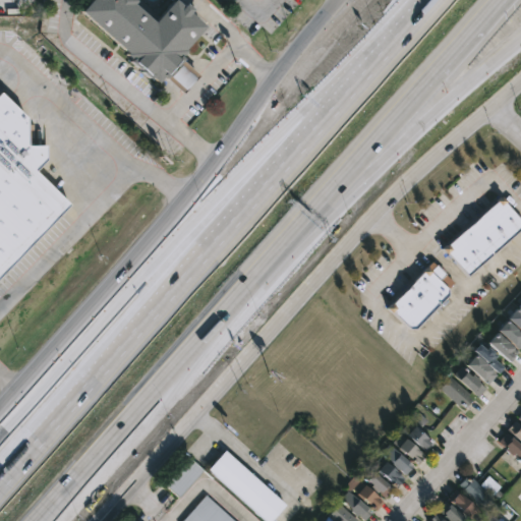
[(132,0),(130,2),(152,20),(170,0),(174,0),(180,5),(183,2),(189,7),(187,11),(203,24),(181,49),(183,50),(178,56),(198,74),(182,93),(162,74),(156,81),(149,76),(147,77),(127,60),(128,58),(123,53),(124,52),(77,10),(87,0),(132,0)]
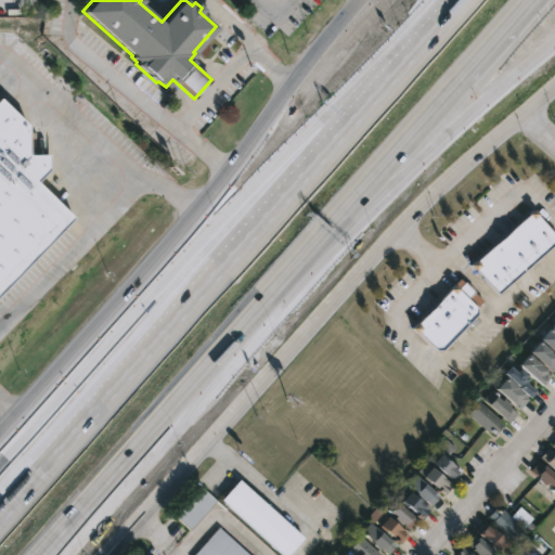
[(0,292),(0,97),(48,143),(48,168),(36,181),(73,216),(0,292)]
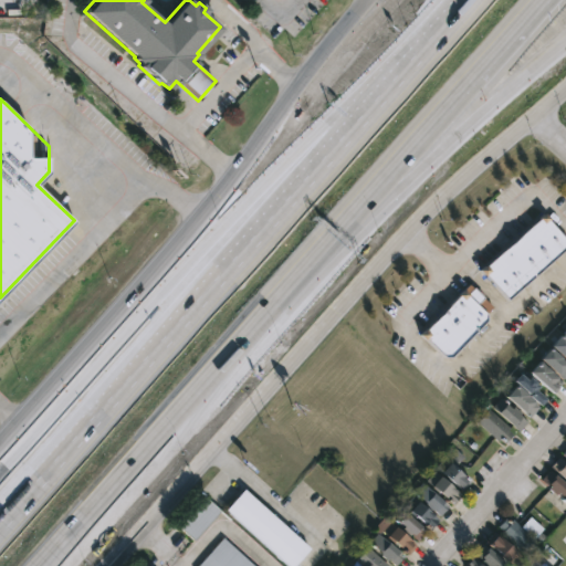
[(565,242),(565,247),(507,301),(480,271),(542,216),(565,242)]
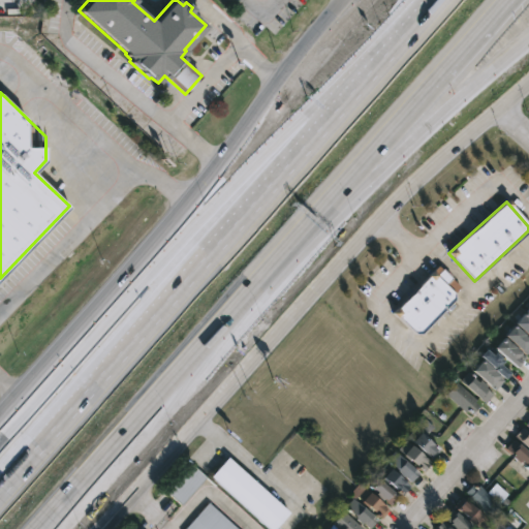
[(442,270),(452,279),(445,285),(455,294),(454,300),(422,334),(415,334),(393,313),(432,273),(436,277),(442,270)]
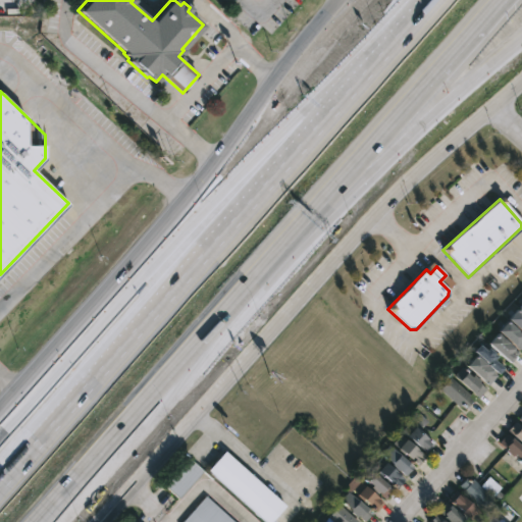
[(521,313),(521,332),(508,320),(518,309),(521,313)]
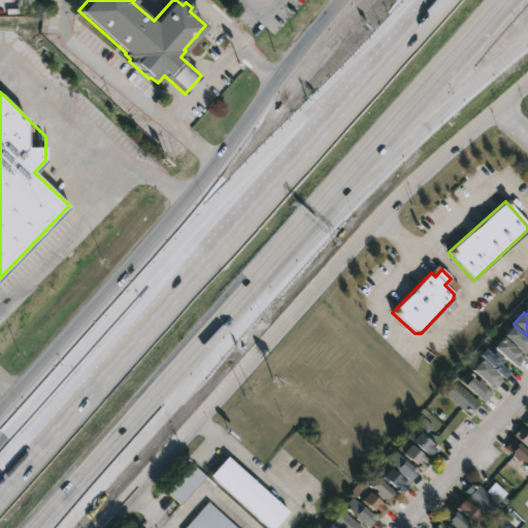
[(527,339),(527,351),(525,355),(503,335),(513,325),(527,339)]
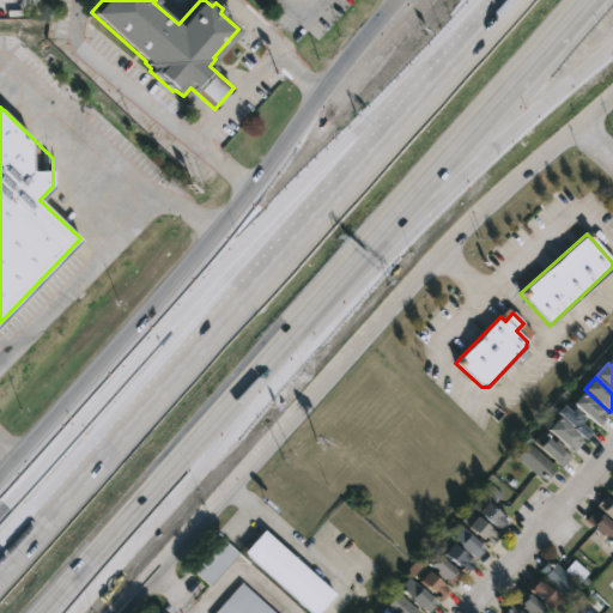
[(608,414),(598,426),(574,404),(584,392),(608,414)]
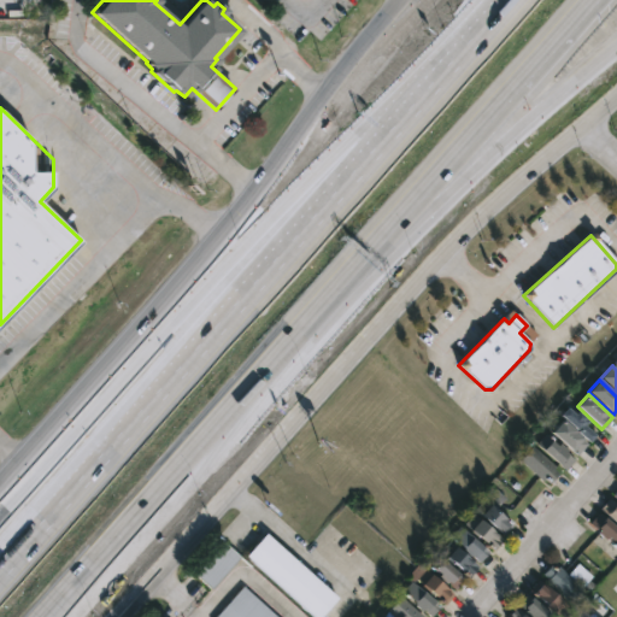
[(565,407),(575,415),(577,412),(588,422),(585,425),(597,435),(591,442),(559,416),(565,407)]
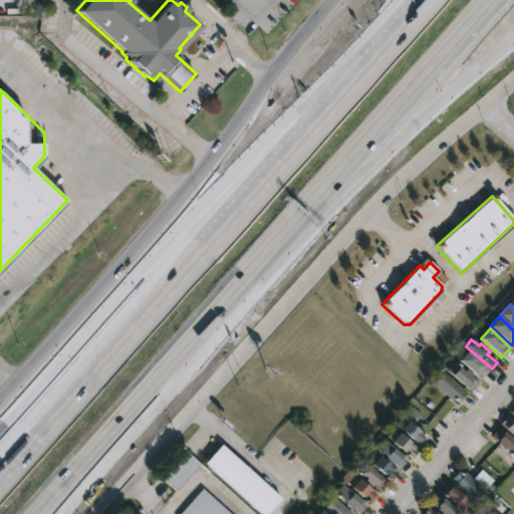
[(490,370),(481,379),(460,360),(468,351),(490,370)]
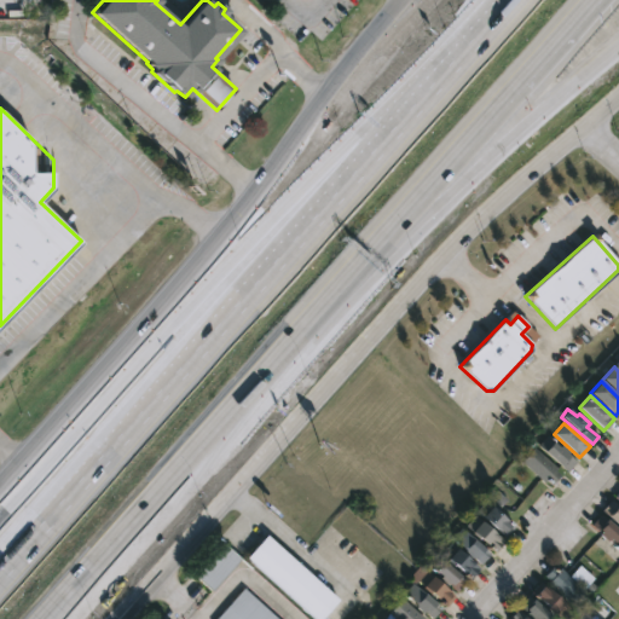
[(547,437),(559,447),(561,445),(577,462),(568,473),(538,446),(547,437)]
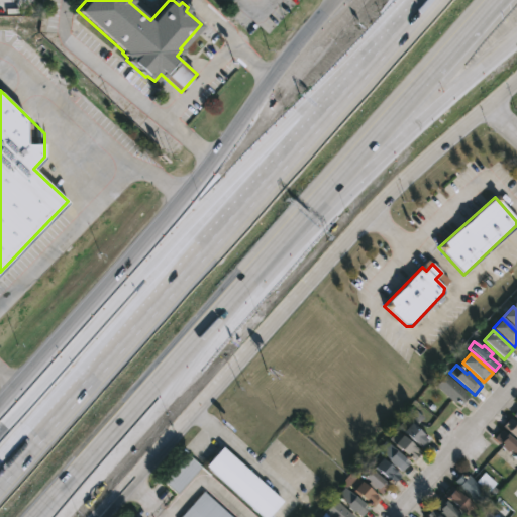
[(468,398),(459,407),(436,386),(446,375),(466,392),(463,395),(468,398)]
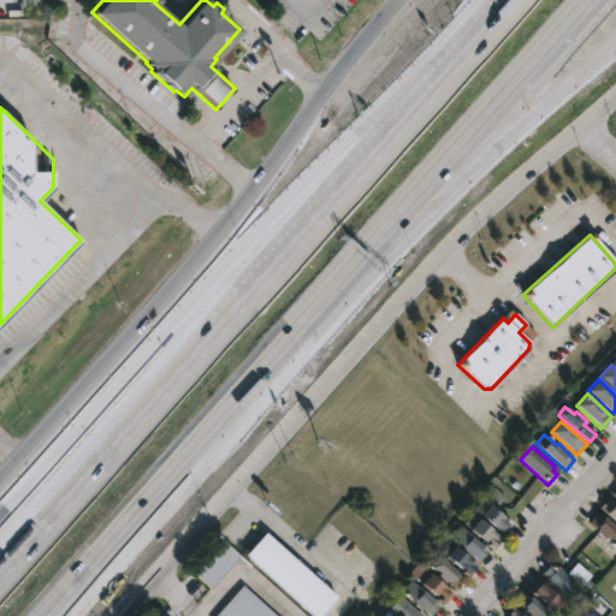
[(513,525),(503,535),(480,515),(489,505),(483,501),(495,487),(505,497),(496,509),(513,525)]
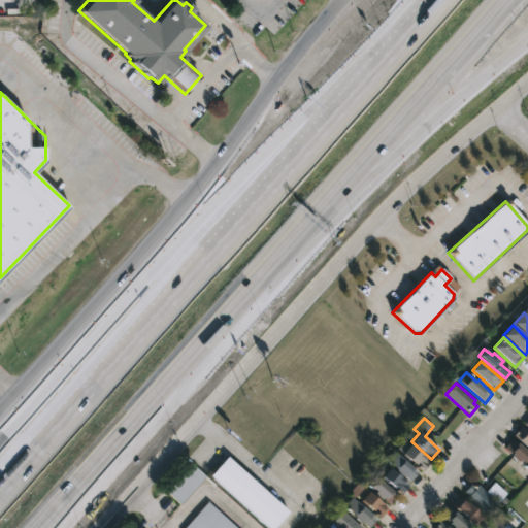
[(513,438),(527,450),(527,433),(521,428),(513,438)]
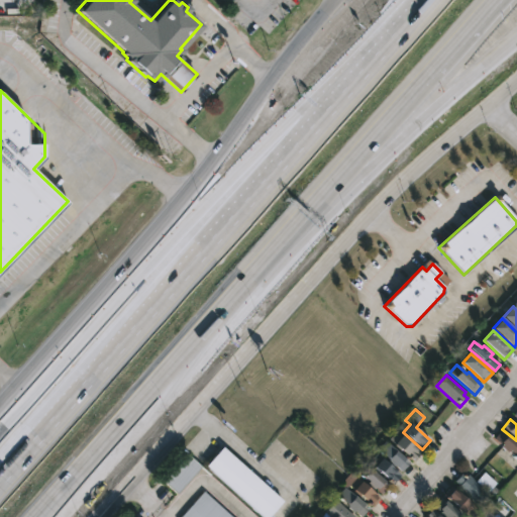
[(516,459),(516,443),(502,430),(494,439),(516,459)]
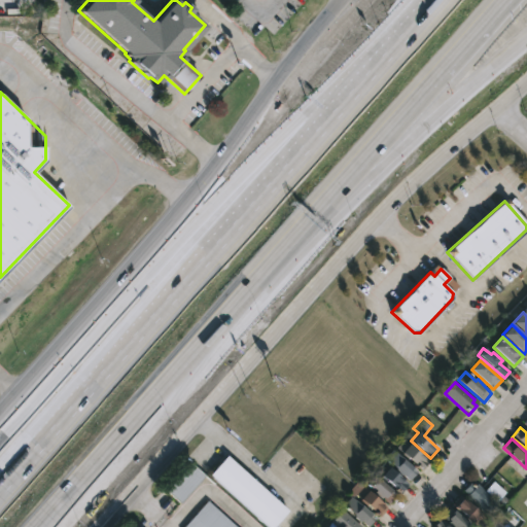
[(417,473),(410,482),(386,458),(393,451),(417,473)]
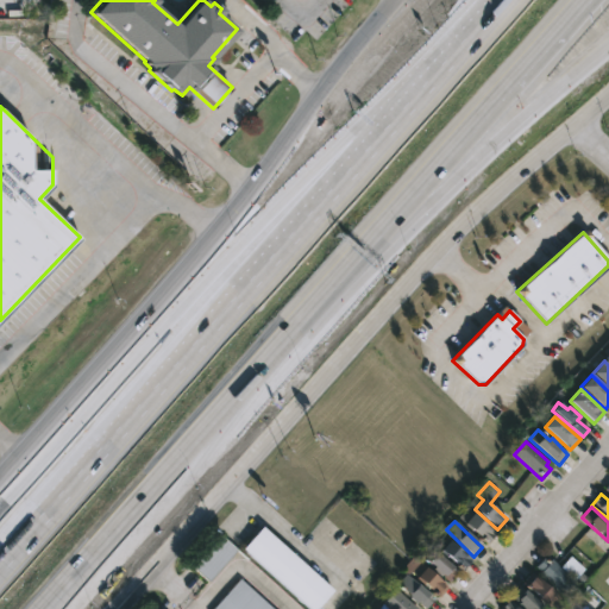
[(315,608),(307,608),(242,550),(263,527),(333,590),(315,608)]
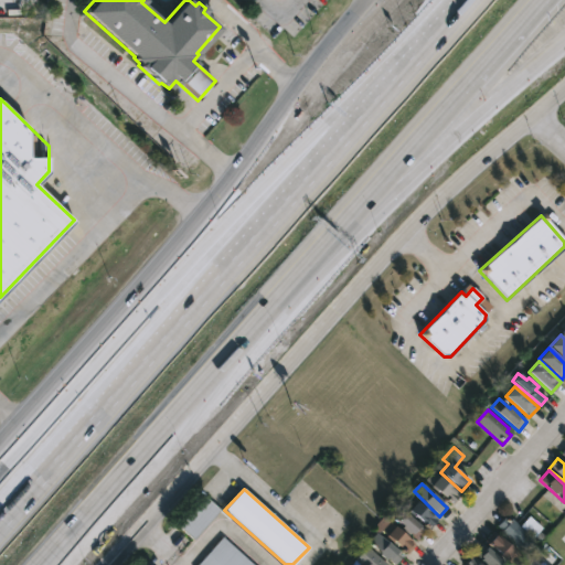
[(219,512),(193,541),(179,528),(204,498),(219,512)]
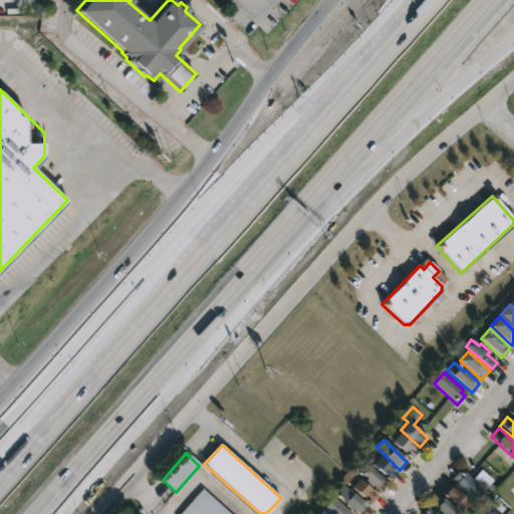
[(387,484),(369,467),(360,475),(378,492),(387,484)]
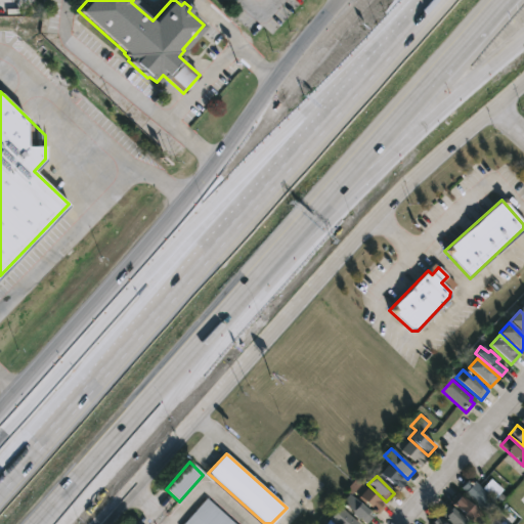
[(490,478),(504,489),(483,511),(464,494),(465,492),(461,489),(467,481),(471,485),(474,481),(482,488),(490,478)]
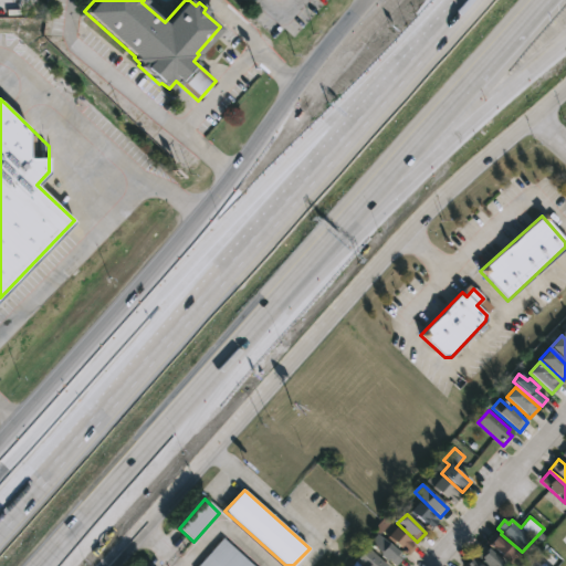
[(407,557),(417,547),(385,517),(376,527),(407,557)]
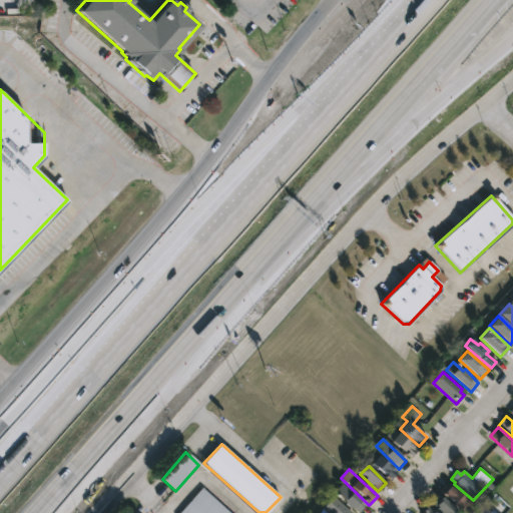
[(366,505),(359,512),(335,493),(342,485),(366,505)]
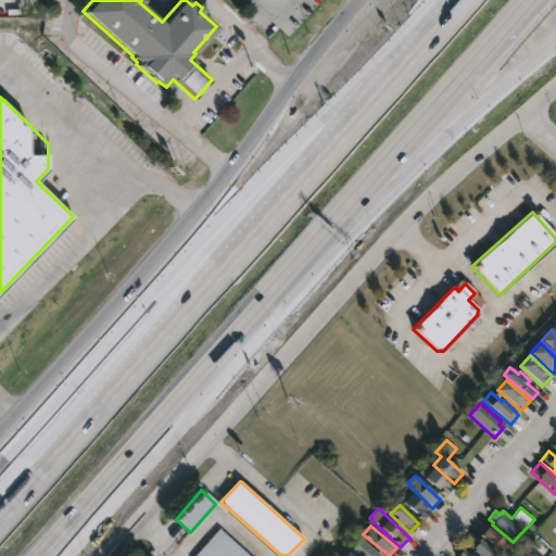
[(512,547),(503,555),(501,555),(480,536),(488,527),(512,547)]
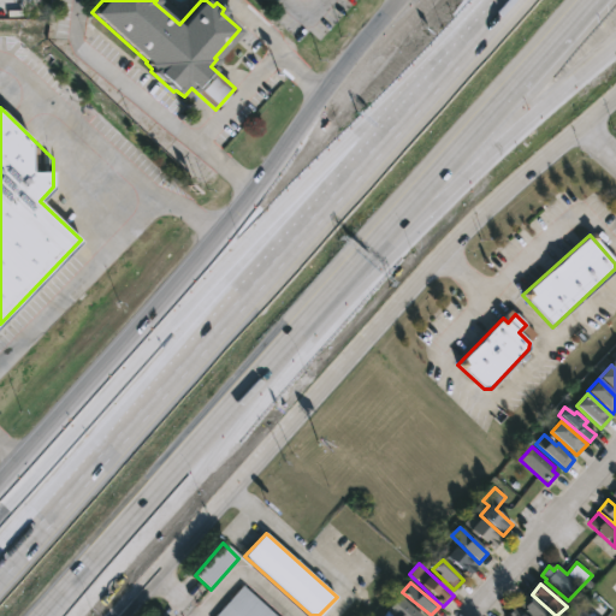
[(277,615),(217,615),(243,586),(277,615)]
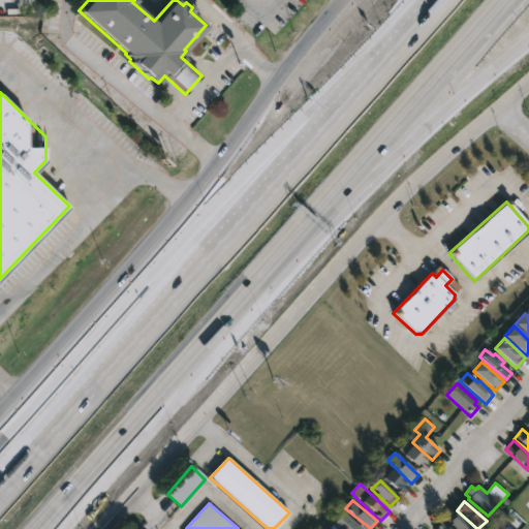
[(454,528),(474,528),(449,509),(442,520),(454,528)]
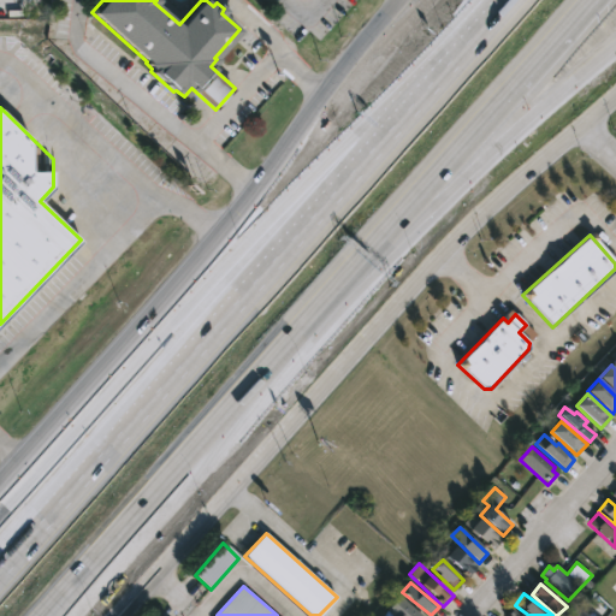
[(383,615),(401,596),(424,615),(394,615),(392,615),(391,615),(383,615)]
